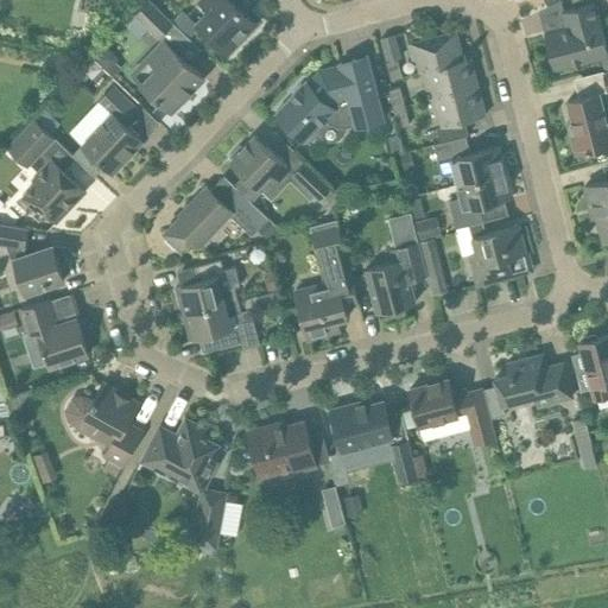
[(159,37),(173,21),(150,0),(149,0),(135,13),(159,37)]
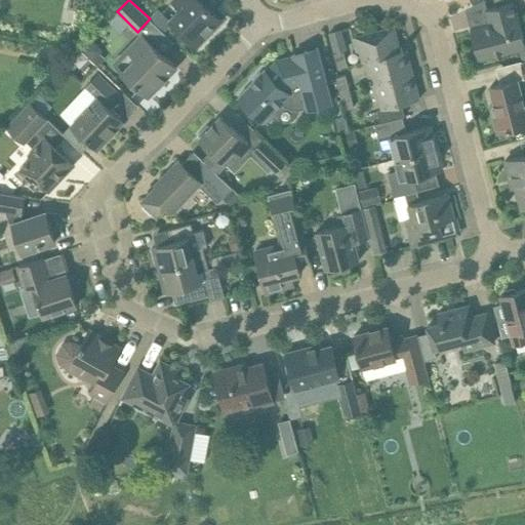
[(173,0),(172,1),(180,9),(170,19),(197,45),(221,21),(200,0),(173,0)]
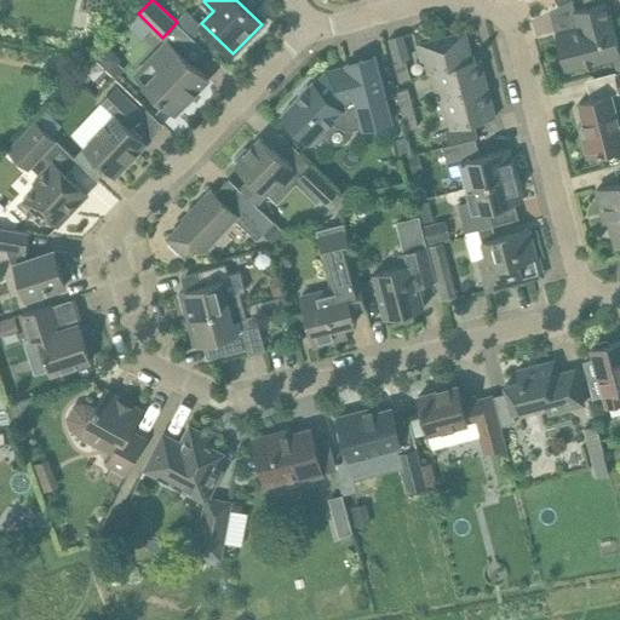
[(610,21),(607,3),(601,4),(598,5),(585,9),(575,11),(580,28),(556,34),(566,69),(619,55),(619,49),(613,19),(610,21)]
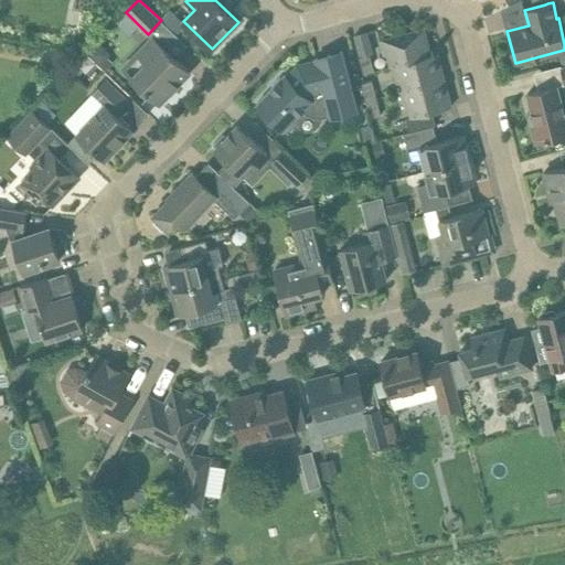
[(430,55),(424,29),(380,40),(384,55),(387,54),(391,67),(394,66),(394,65),(432,55),(430,55)]
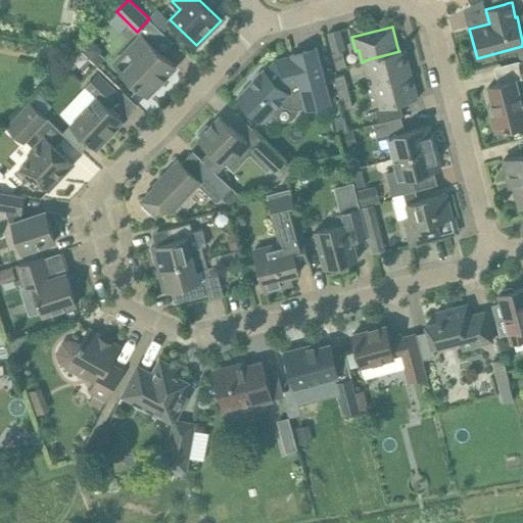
[(345,65),(341,50),(345,49),(340,29),(328,33),(333,52),(332,52),(336,67),(345,65)]
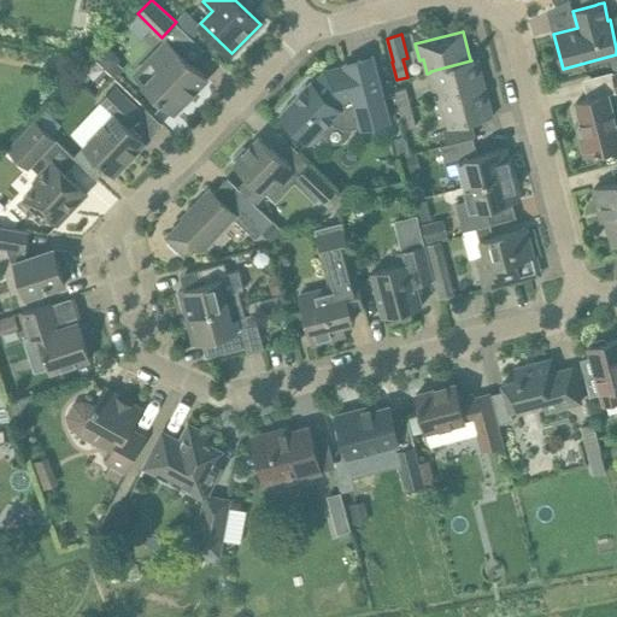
[(207,78),(168,40),(135,74),(175,112),(207,78)]
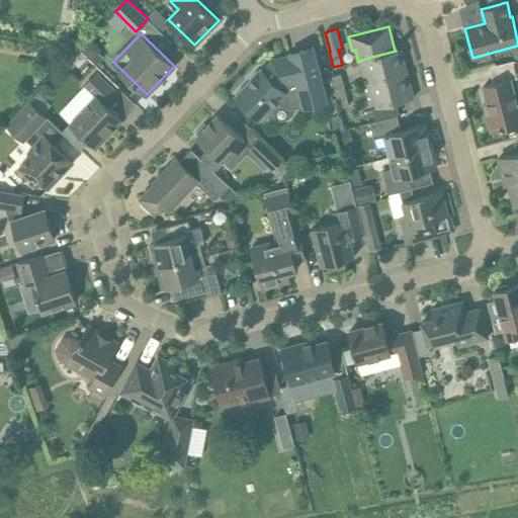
[(261,69),(236,96),(250,109),(260,119),(264,122),(269,116),(280,104),(286,107),(292,108),(296,108),(299,108),(304,107),(304,108),(328,102),(319,67),(314,48),(289,54),(290,59),(275,63),(265,73),(261,69)]
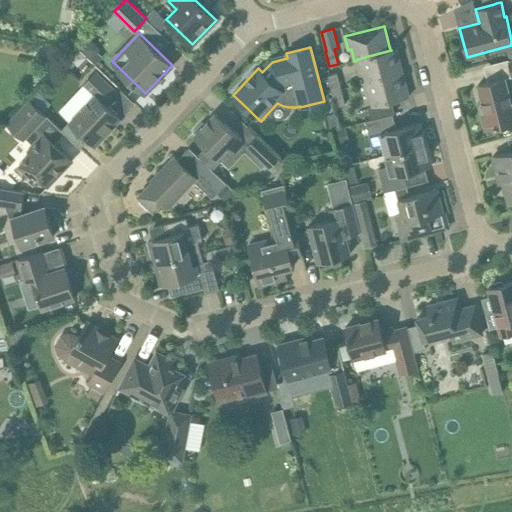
[(396,48),(390,50),(391,50),(357,59),(357,60),(360,73),(363,72),(366,82),(403,73),(396,48)]
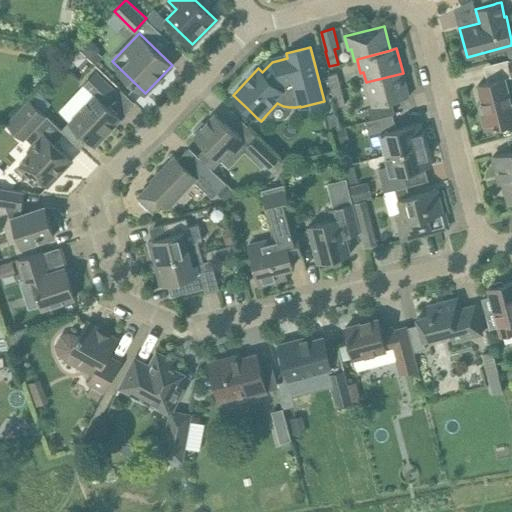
[(107,105),(118,93),(103,79),(96,72),(84,84),(95,94),(69,121),(95,146),(121,119),(107,105)]
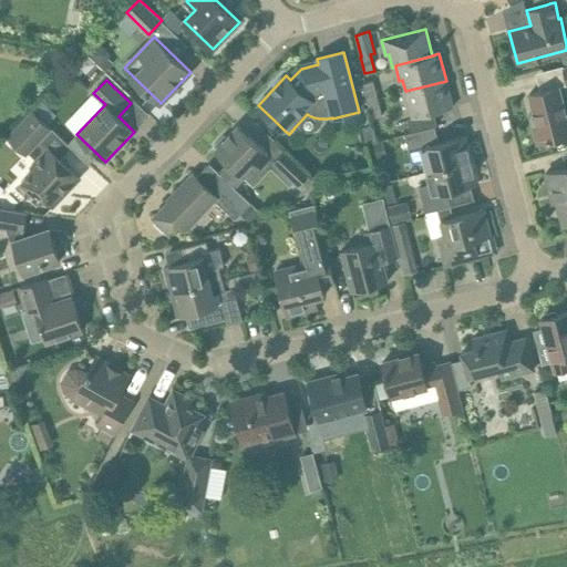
[(367,101),(378,99),(373,81),(362,83),(367,101)]
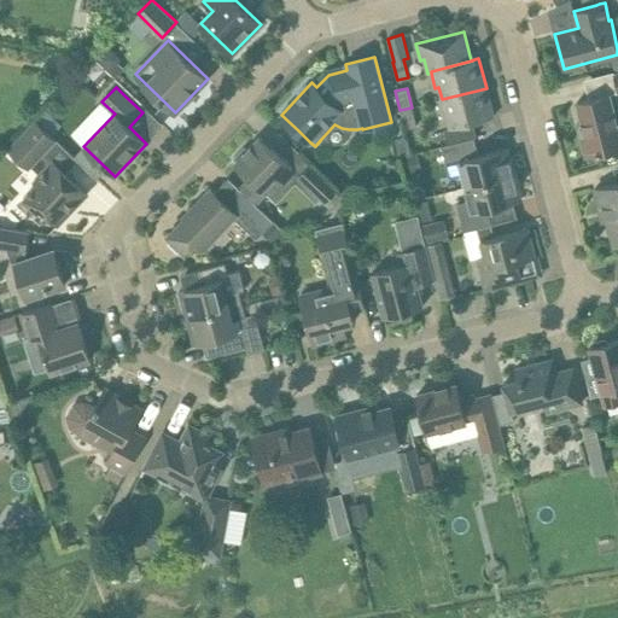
[(442,99),(438,99),(442,116),(447,115),(449,129),(494,117),(487,88),(442,99)]
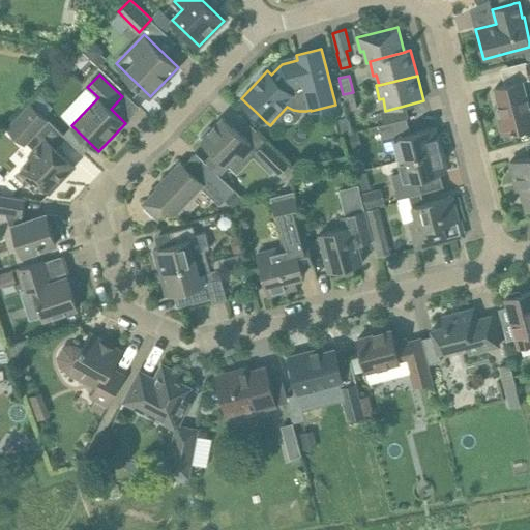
[(505,85),(495,88),(499,105),(495,106),(498,115),(502,134),(523,128),(529,126),(529,108),(523,81),(514,83),(505,85)]
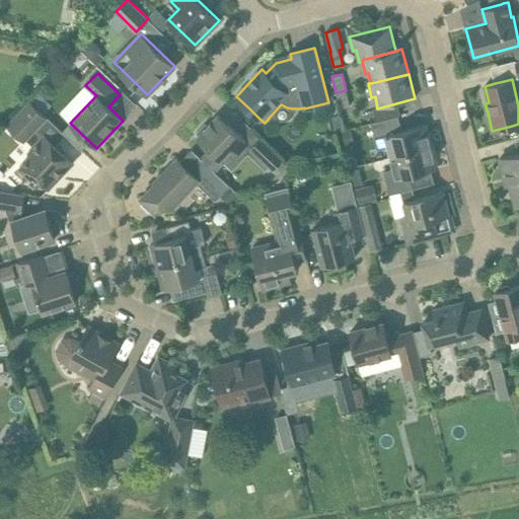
[(346,90),(336,92),(340,108),(350,106),(346,90)]
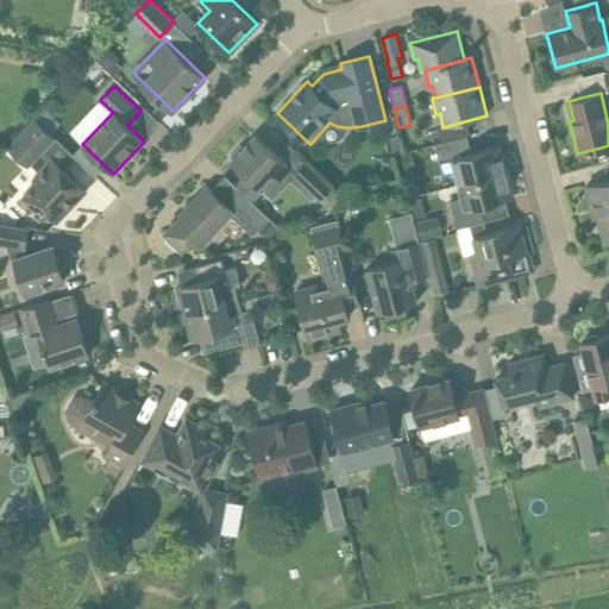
[(55,138),(35,118),(7,146),(29,165),(31,163),(44,150),(55,138)]
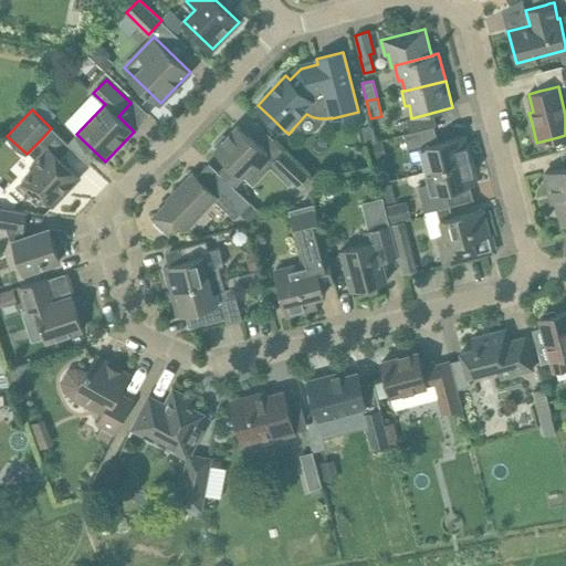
[(219,173),(236,188),(245,177),(249,180),(271,157),(238,125),(215,149),(229,163),(219,173)]
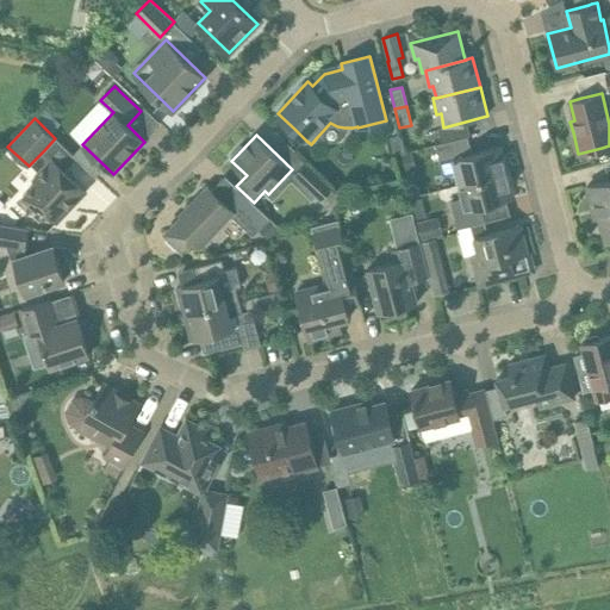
[(405,151),(400,135),(391,137),(394,155),(405,151)]
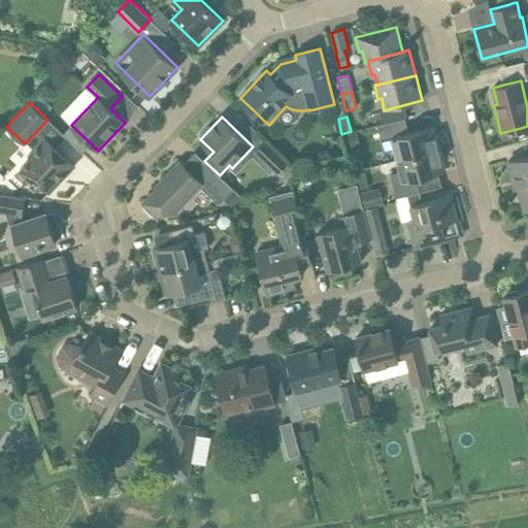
[(408,133),(405,118),(377,125),(384,152),(395,149),(398,160),(438,150),(433,127),(408,133)]
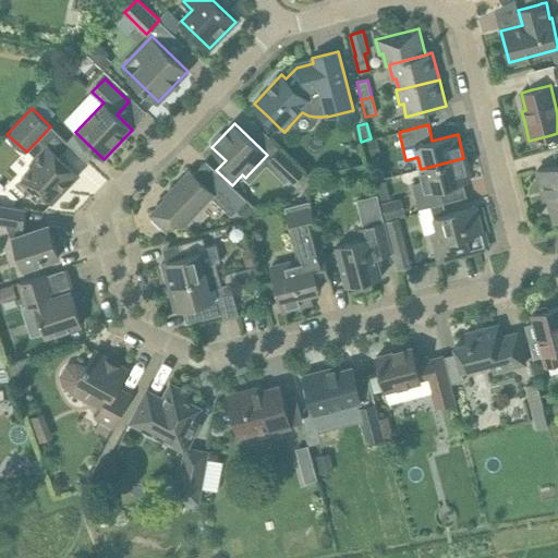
[(261,130),(253,141),(271,154),(279,143),(261,130)]
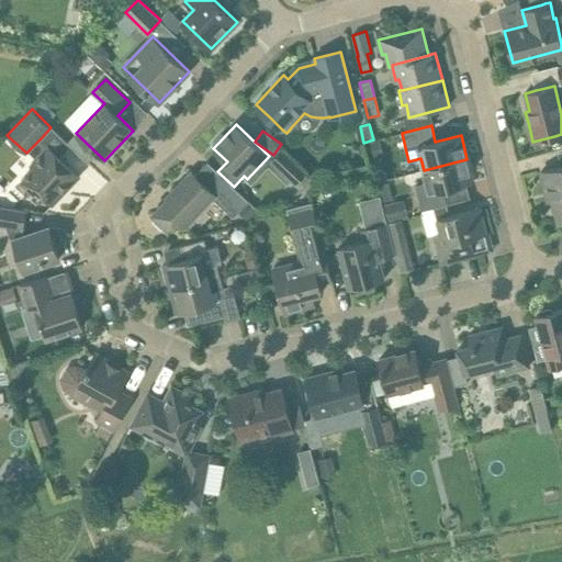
[(34,167),(21,180),(33,192),(36,189),(53,204),(80,176),(64,160),(60,157),(48,146),(41,138),(29,150),(36,158),(31,164),(34,167)]
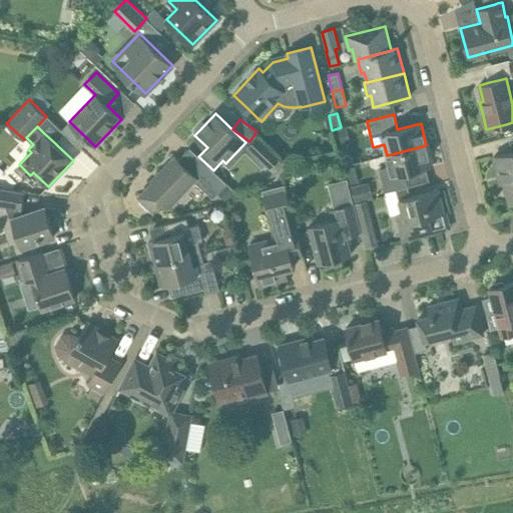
[(248,146),(247,147),(266,165),(269,168),(277,176),(289,163),(281,156),(259,136),(248,146)]
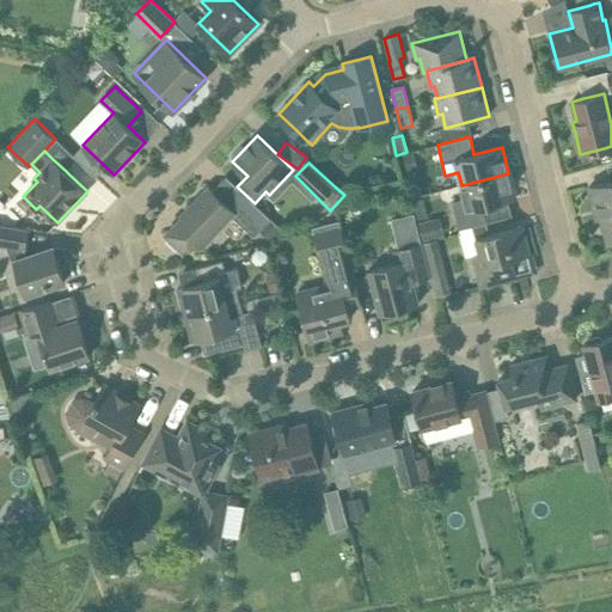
[(508,173),(461,185),(465,199),(452,202),(459,230),(487,222),(483,207),(515,199),(508,173)]
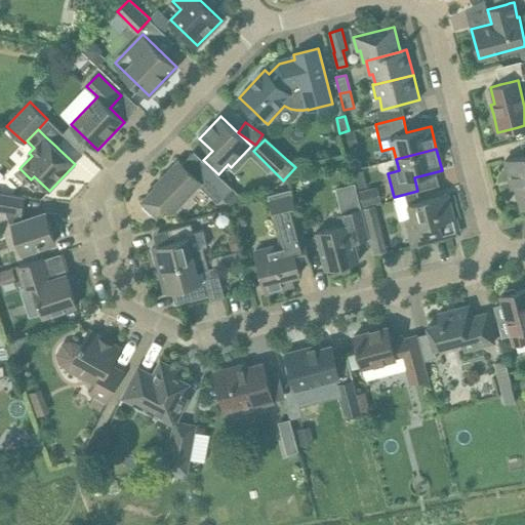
[(524,205),(524,154),(506,160),(510,178),(514,177),(522,207),(524,205)]
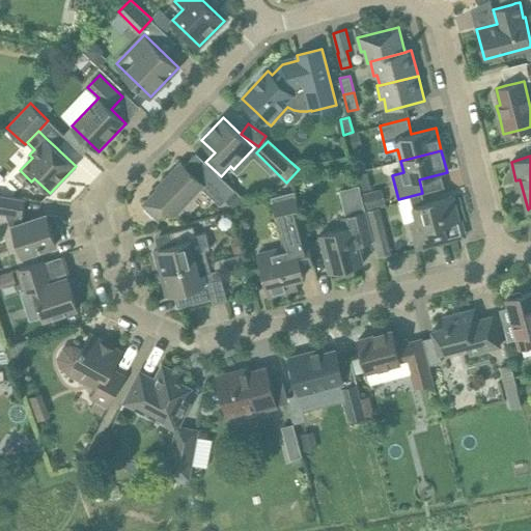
[(234,190),(211,167),(199,179),(180,162),(163,180),(164,182),(143,203),(159,218),(169,207),(175,214),(201,188),(220,205),(234,190)]
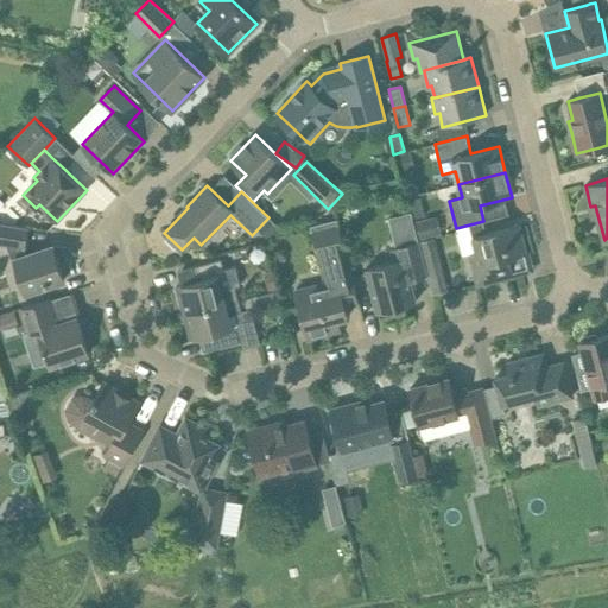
[(425,219),(420,197),(410,200),(415,221),(425,219)]
